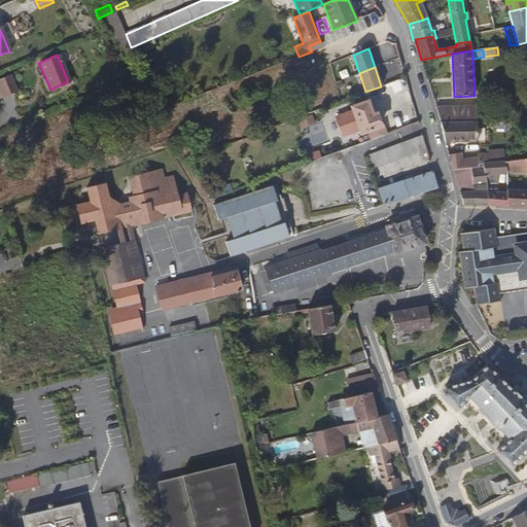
[(15,93),(8,75),(0,78),(0,93),(2,98),(15,93)]
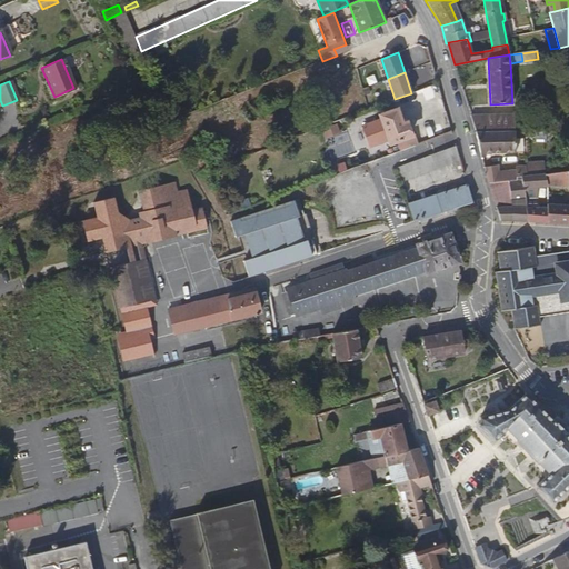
[(183,108),(171,112),(175,119),(180,117),(187,115),(183,108)]
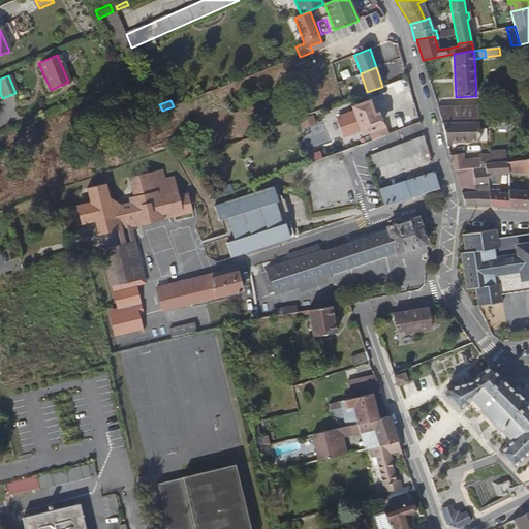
[(372,141),(383,135),(377,115),(373,116),(368,102),(354,107),(355,111),(337,118),(343,135),(362,129),(363,133),(368,131),(372,141)]
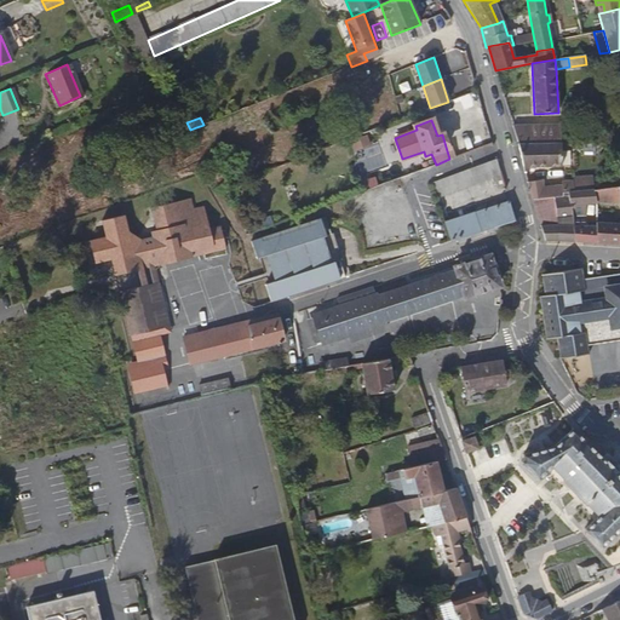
[(518,144),(561,144),(561,126),(514,127),(518,144)]
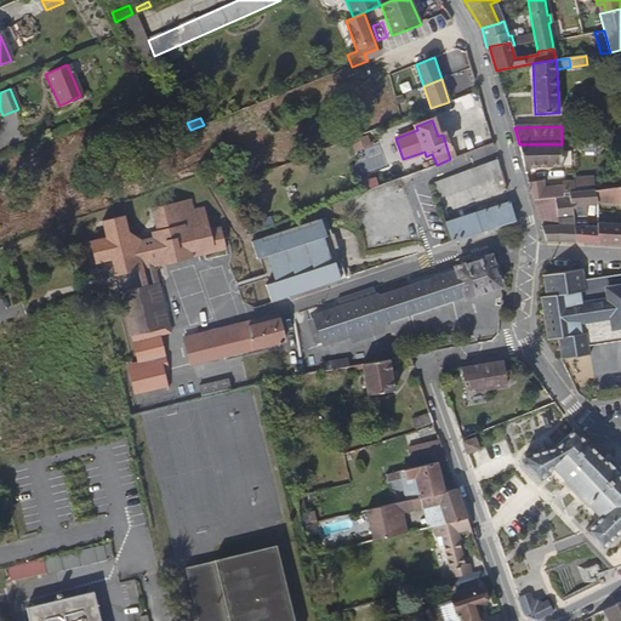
[(354,152),(372,147),(369,135),(351,141),(354,152)]
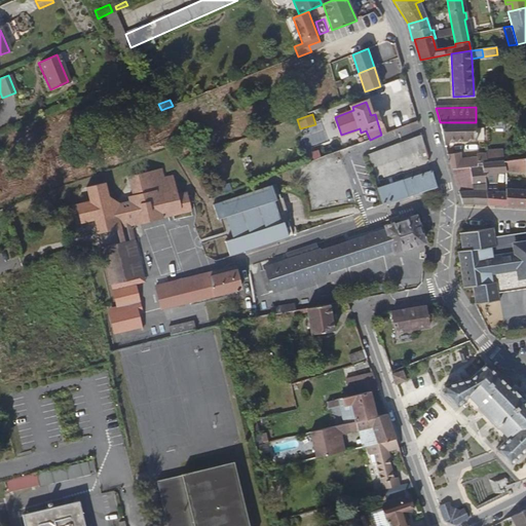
[(477,141),(476,122),(440,122),(444,141),(477,141)]
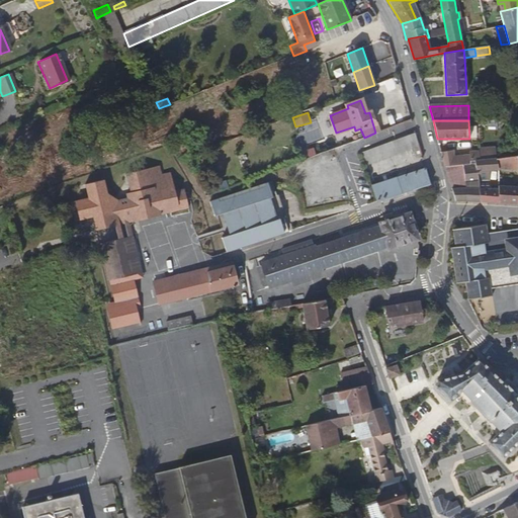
[(419,148),(414,130),(359,150),(363,162),(410,146),(412,151),(419,148)]
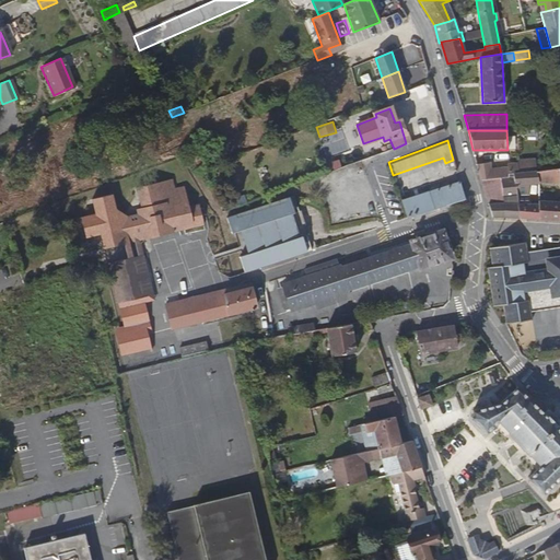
[(477,165),(480,179),(500,178),(514,177),(514,174),(516,173),(516,165),(508,165),(508,168),(489,170),(488,162),(477,165)]
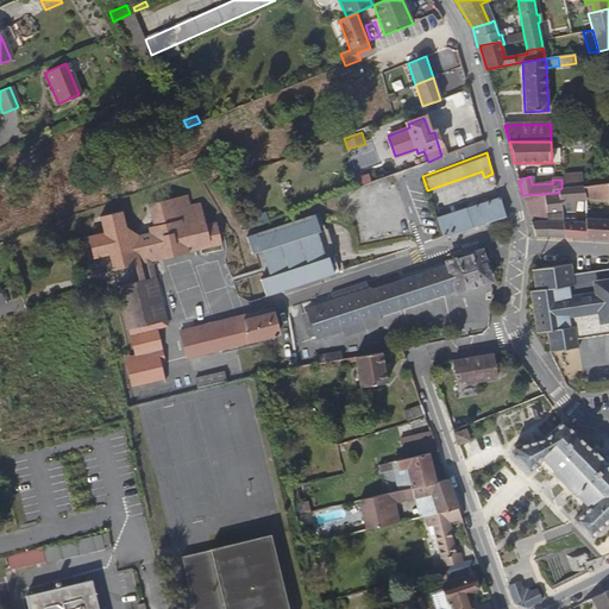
[(607,198),(604,183),(595,184),(596,199),(607,198)]
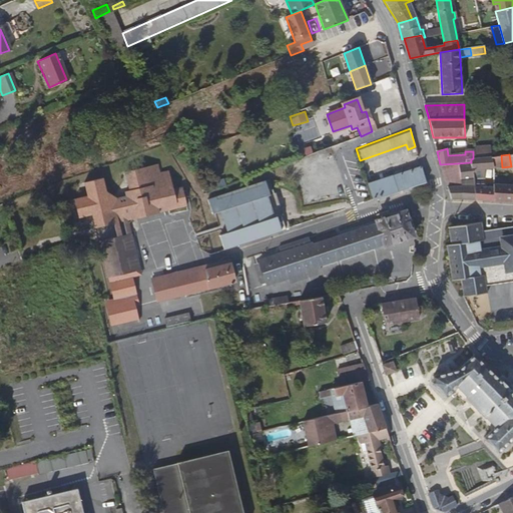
[(502,167),(501,155),(492,157),(492,166),(501,166),(502,167)]
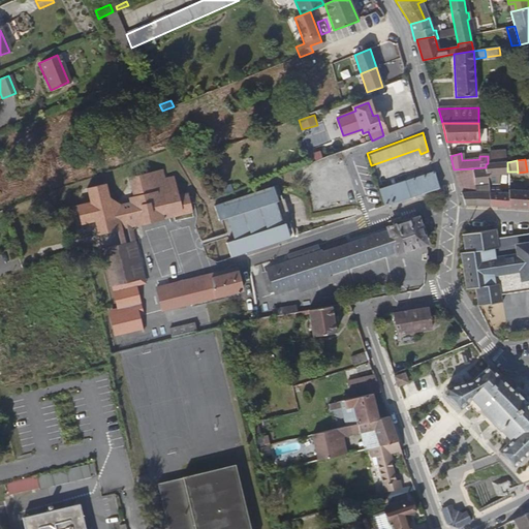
[(493,173),(507,174),(507,172),(507,162),(499,162),(493,163),(488,163),(486,164),(486,167),(472,168),(474,184),(488,184),(487,180),(493,180),(493,173)]
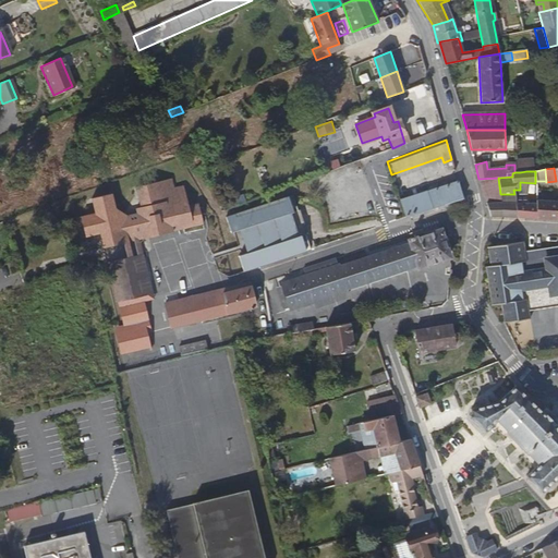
[(135,186),(140,206),(140,207),(166,201),(172,226),(182,223),(182,225),(157,234),(183,229),(201,225),(196,204),(186,206),(182,186),(172,189),(170,178),(135,186)]
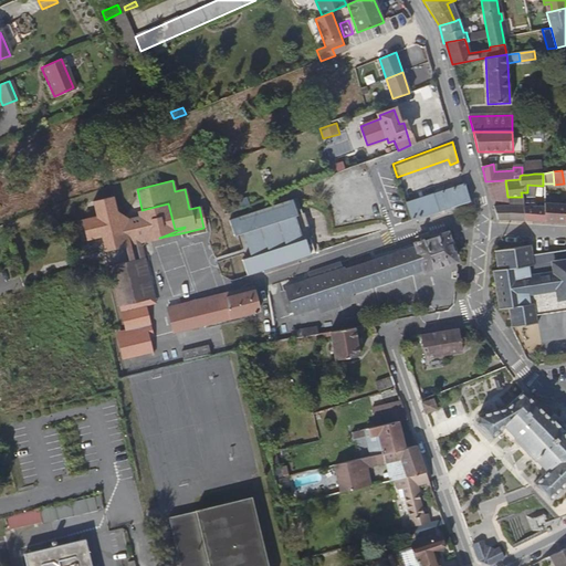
[(496,220),(524,220),(523,206),(509,206),(507,197),(505,180),(485,181),(496,220)]
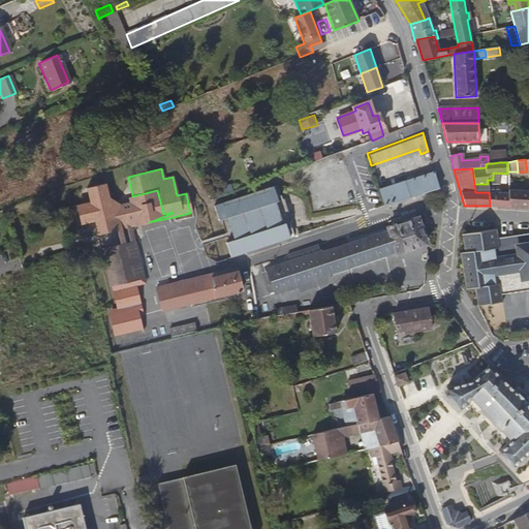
[(438,186),(434,172),(379,190),(384,207),(439,189),(438,186)]
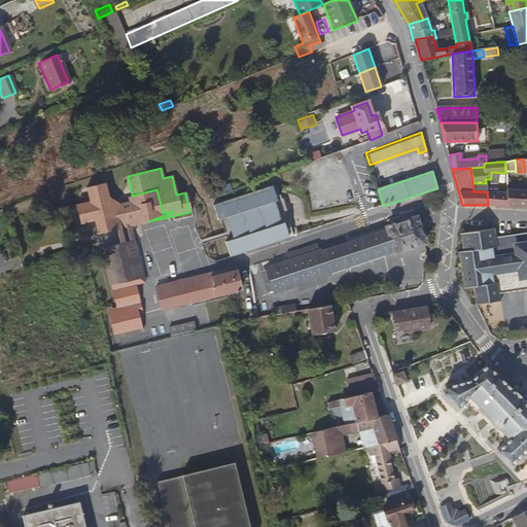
[(120,205),(107,196),(104,183),(85,187),(89,202),(80,204),(84,222),(94,220),(97,234),(115,229),(114,224),(133,219),(129,203),(120,205)]
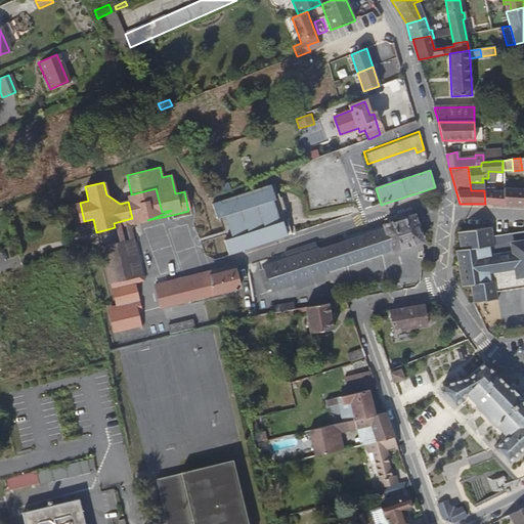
[(223,241),(228,255),(292,233),(287,219),(272,224),(264,202),(279,198),(274,182),(211,204),(216,218),(231,213),(239,234),(223,241)]
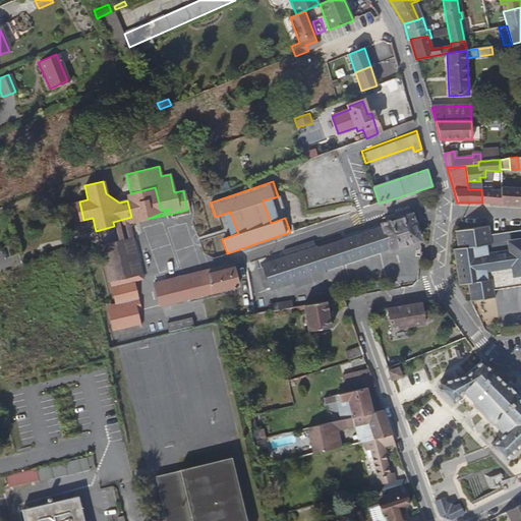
[(130,193),(130,192),(125,194),(127,200),(131,217),(113,222),(114,226),(119,225),(124,224),(129,223),(147,219),(170,210),(170,209),(161,211),(155,187),(130,193)]
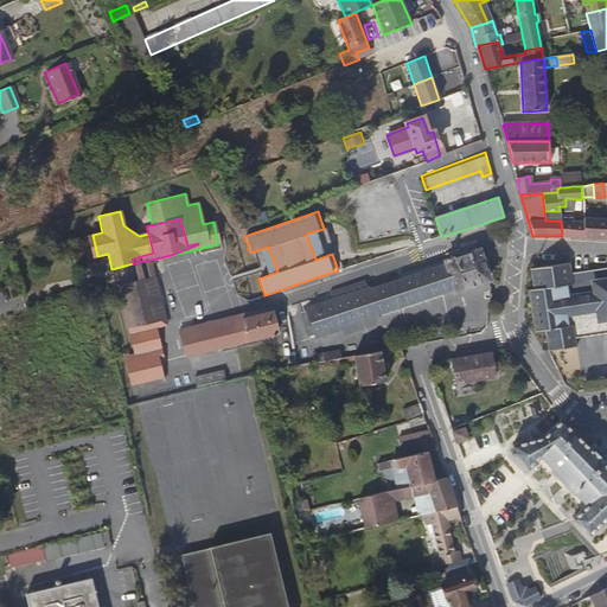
[(583,238),(606,240),(606,218),(583,218),(583,222),(583,238)]
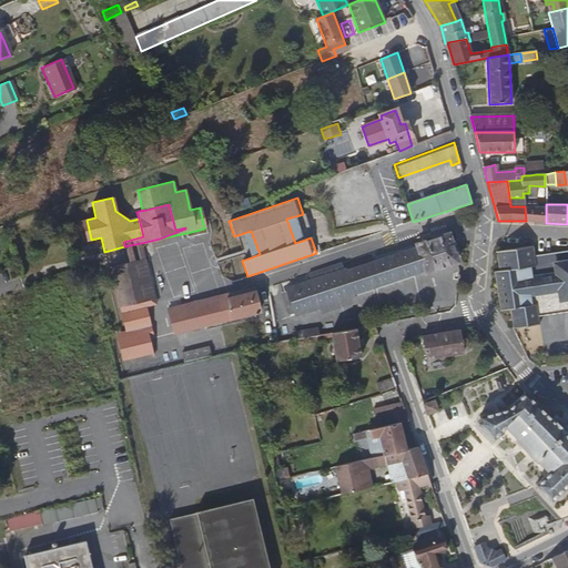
[(526,221),(546,223),(546,208),(525,206),(526,221)]
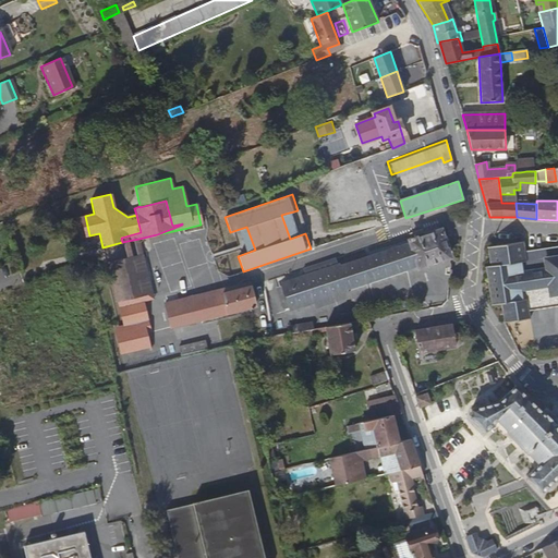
[(80,217),(85,237),(89,235),(85,216),(80,217)]
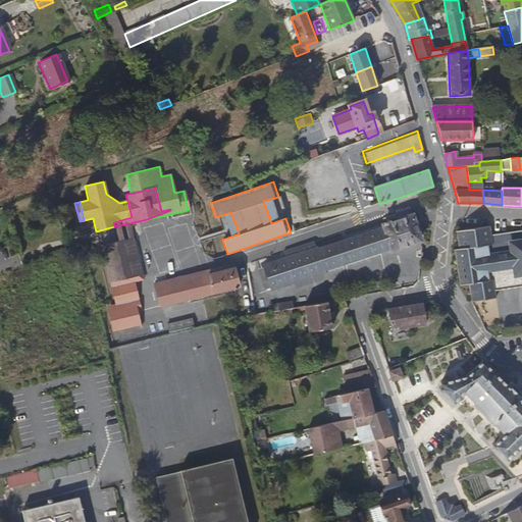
[(314,246),(313,242),(282,252),(284,258),(263,265),(271,290),(324,272),(324,270),(392,248),(392,250),(419,241),(411,216),(383,225),(383,226),(317,249),(314,246)]
